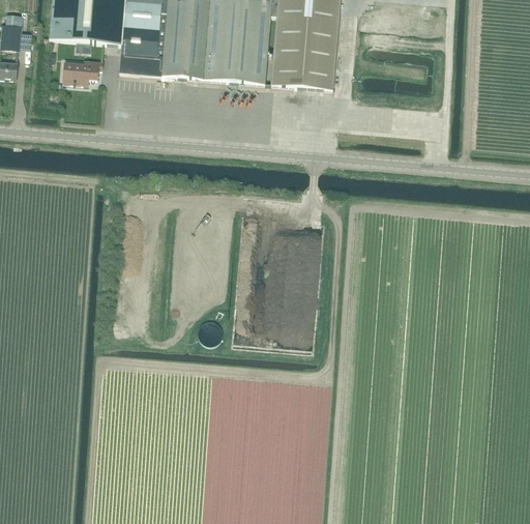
[(52,0),(49,37),(121,42),(121,50),(123,51),(123,57),(120,57),(119,70),(265,82),(270,17),(271,0),(52,0)]
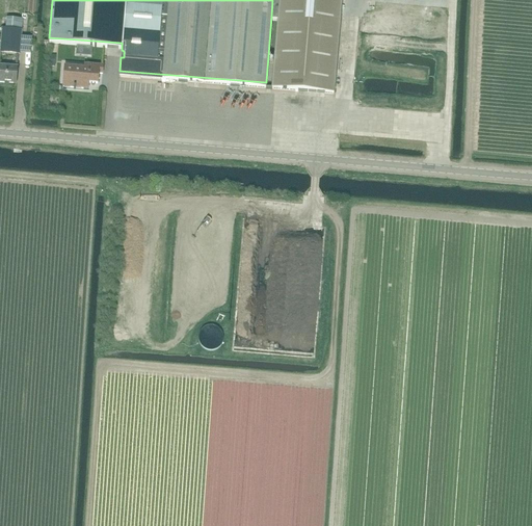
[(335,91),(342,0),(272,0),(271,17),(278,17),(273,84),(272,86),(335,91)]
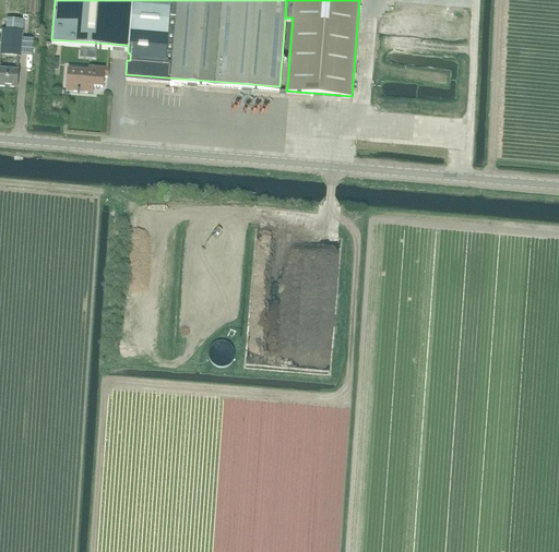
[(373,0),(373,7),(397,9),(399,0),(373,0)]
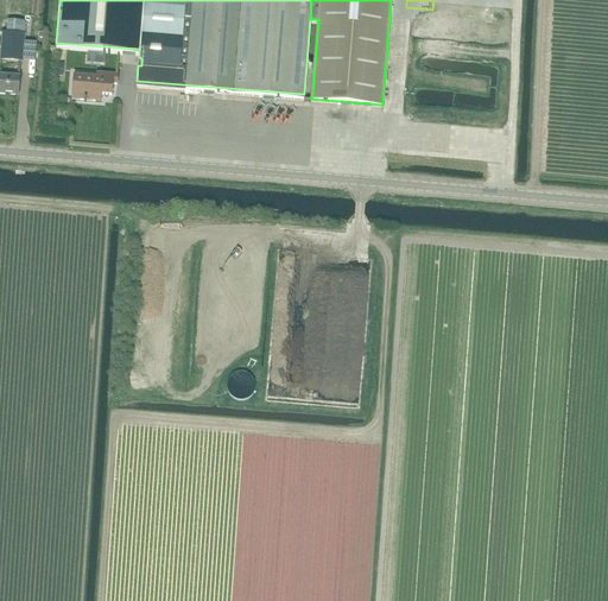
[(0,54),(23,56),(25,27),(1,26),(0,48),(0,54)]
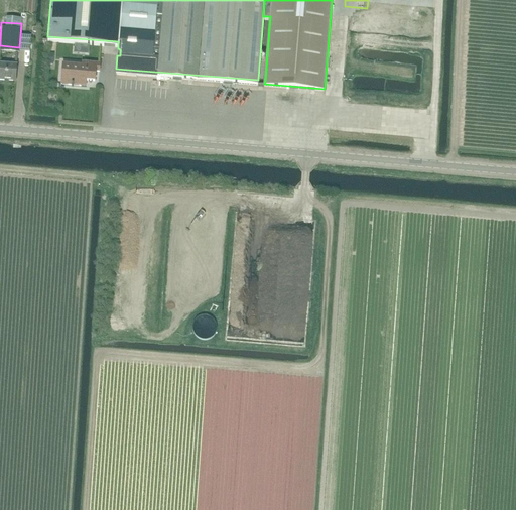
[(54,58),(55,47),(46,45),(45,57),(54,58)]
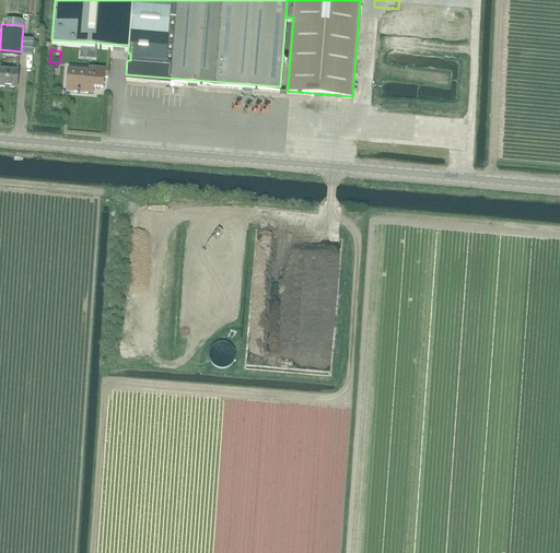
[(107,72),(107,63),(89,62),(89,66),(68,65),(66,86),(86,87),(88,81),(102,82),(103,72),(107,72)]
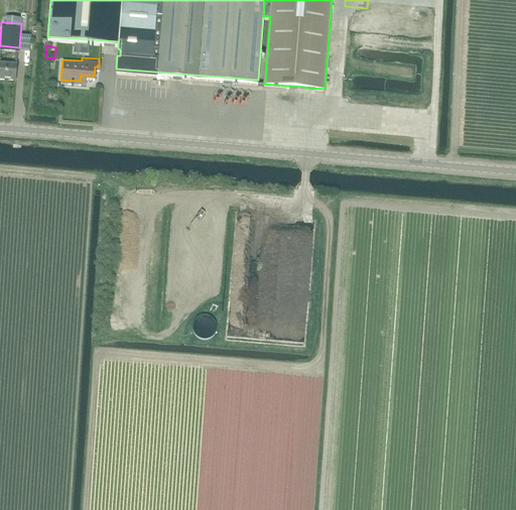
[(17,61),(16,61),(0,59),(0,74),(16,76),(17,61)]
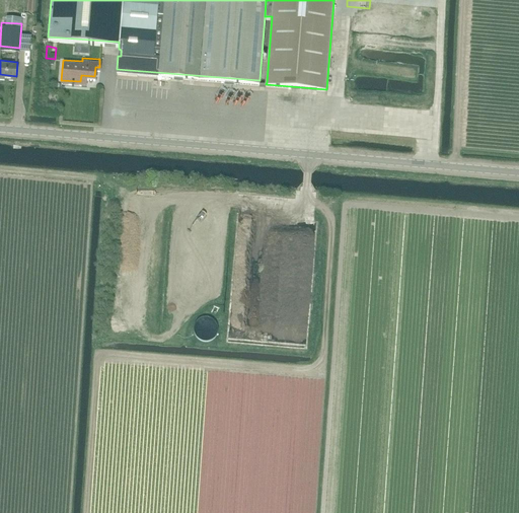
All buildings are outlined.
